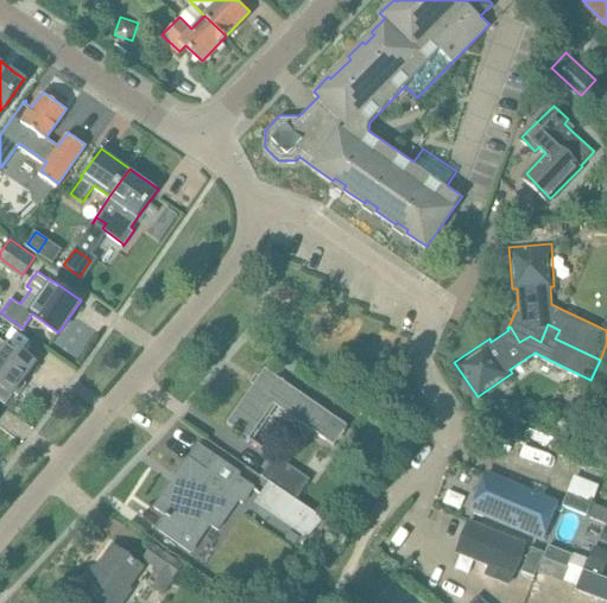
[(0,354),(0,397),(6,402),(14,391),(19,393),(27,381),(24,379),(36,361),(10,342),(0,335),(0,353),(0,354)]
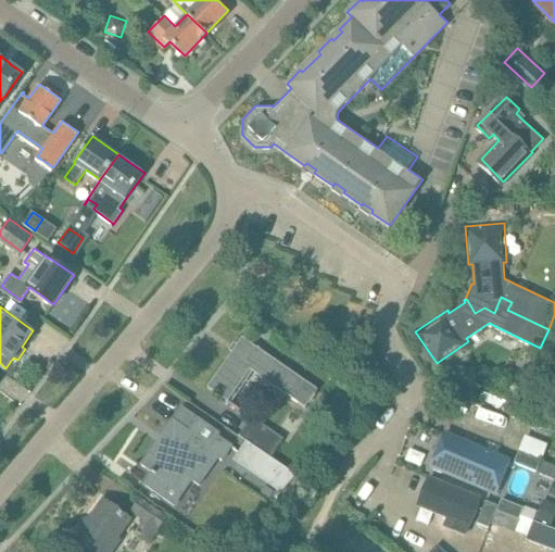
[(250,366),(306,405),(318,388),(242,335),(207,385),(228,399),(250,366)]
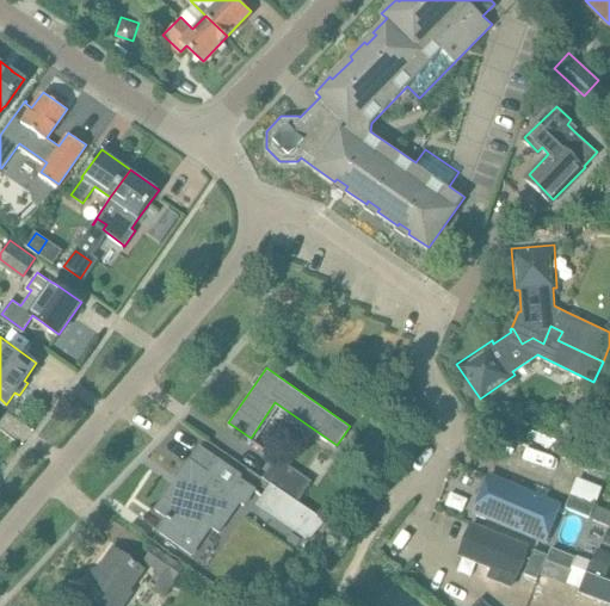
[(201,444),(156,507),(168,515),(160,529),(192,551),(211,523),(220,529),(241,499),(245,502),(256,486),(217,459),(220,457),(201,444)]
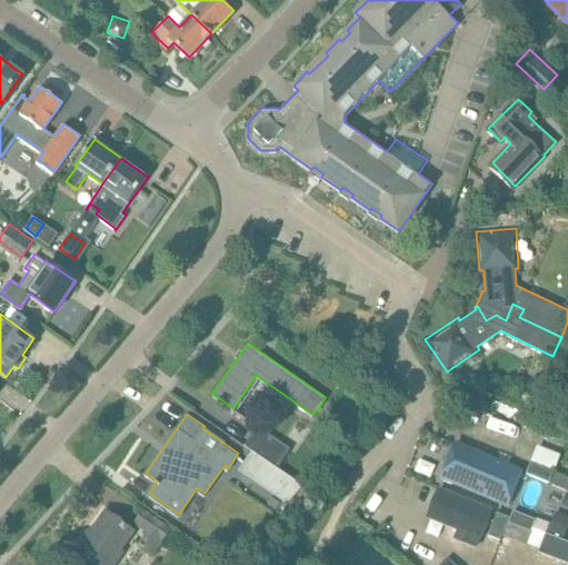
[(258,425),(245,444),(253,449),(278,466),(290,448),(258,425)]
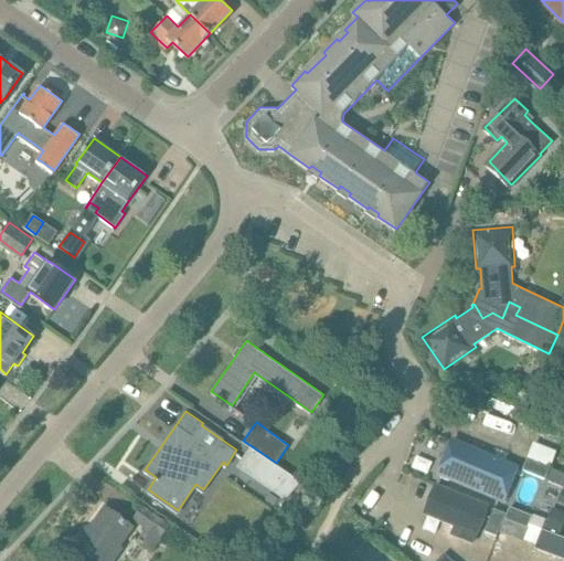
[(552,461),(557,444),(533,434),(528,451),(552,461)]
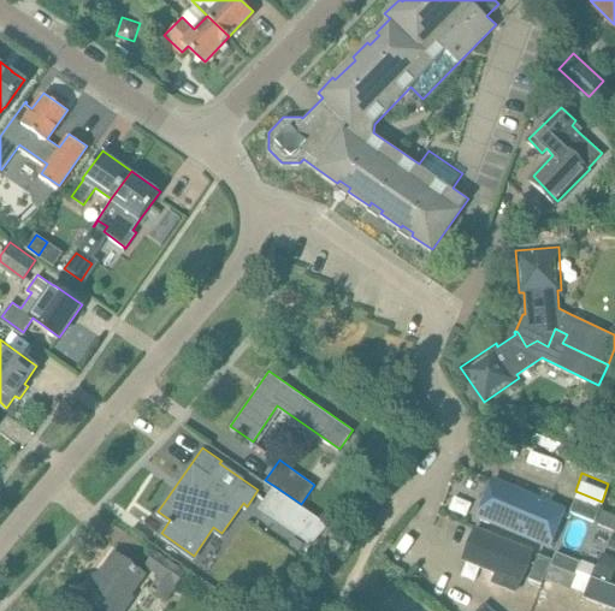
[(539,538),(550,543),(559,525),(565,509),(525,493),(502,484),(489,479),(474,512),(483,516),(512,527),(539,538)]
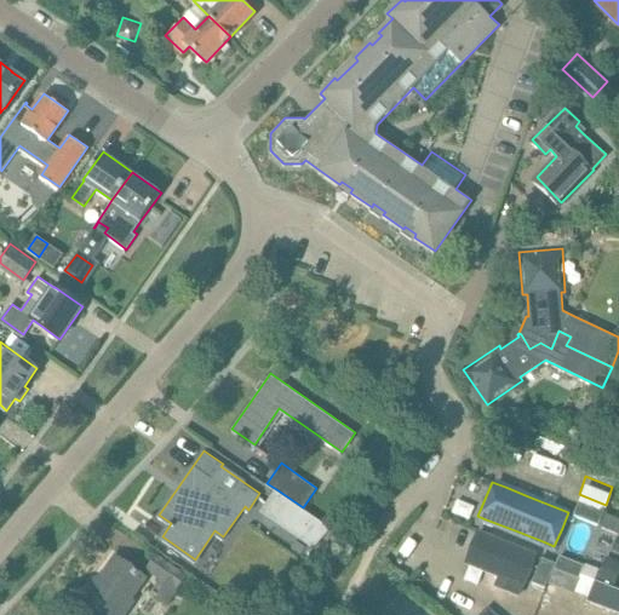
[(276,489),(264,506),(316,542),(330,527),(303,507),(276,489)]
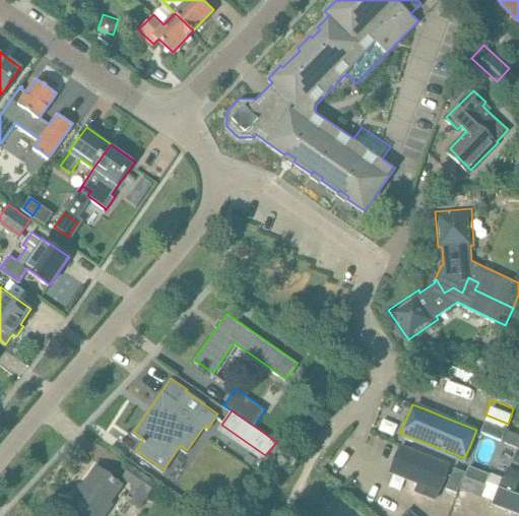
[(481,430),(502,438),(507,427),(485,418),(481,430)]
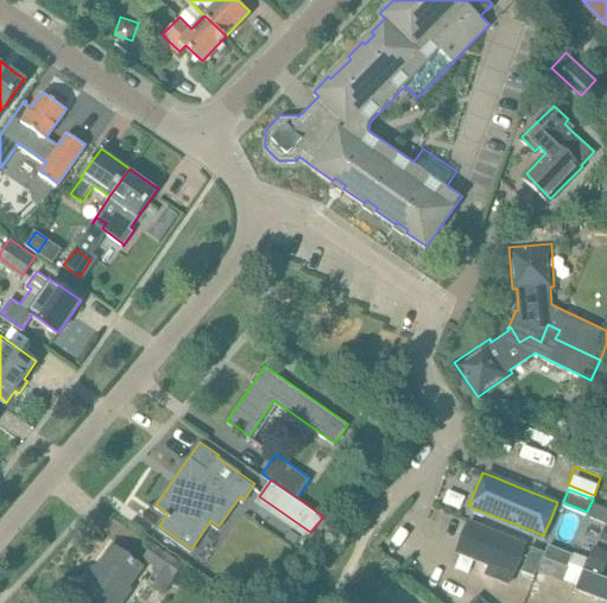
[(587,512),(606,520),(606,507),(592,501),(587,512)]
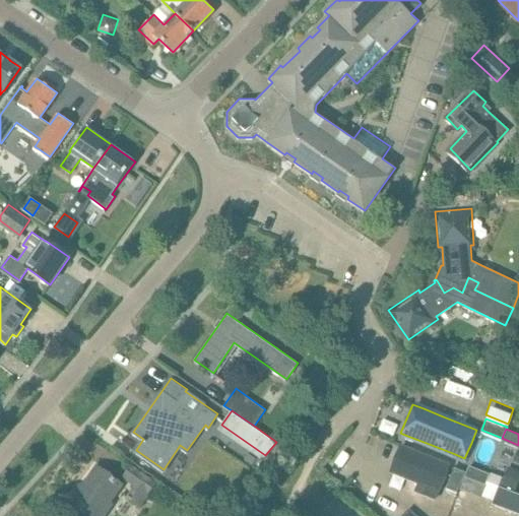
[(449,461),(429,453),(403,443),(392,471),(417,482),(414,490),(426,494),(435,498),(438,490),(448,463),(449,461)]
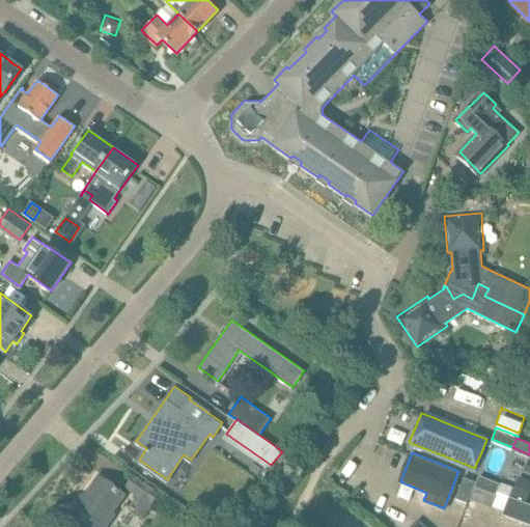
[(477,480),(475,486),(496,493),(497,489),(500,482),(498,481),(479,474),(477,480)]
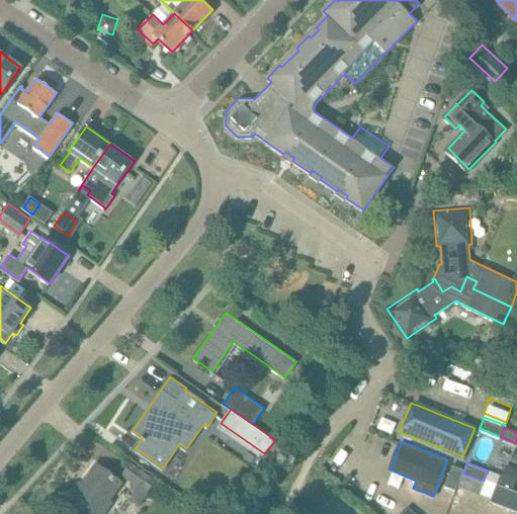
[(445,483),(456,487),(458,484),(462,473),(464,467),(452,463),(445,483)]
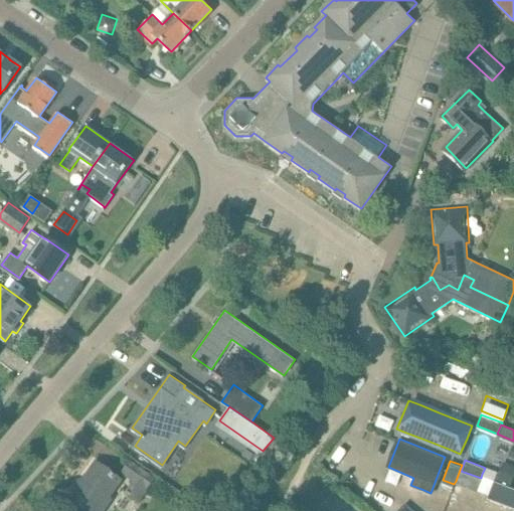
[(75,486),(64,501),(78,510),(101,510),(111,498),(108,496),(121,479),(97,462),(78,488),(75,486)]
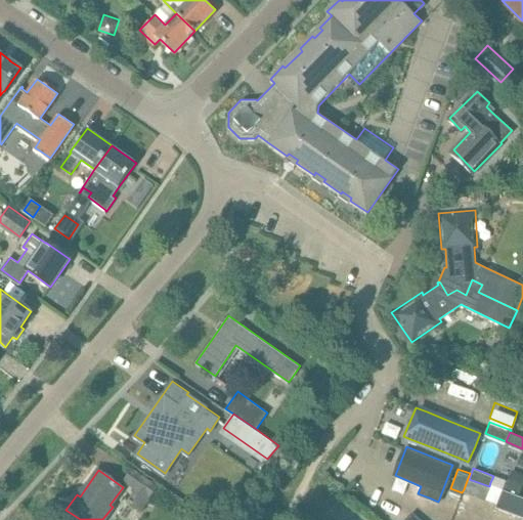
[(522,472),(517,470),(509,489),(520,493),(522,486),(522,472)]
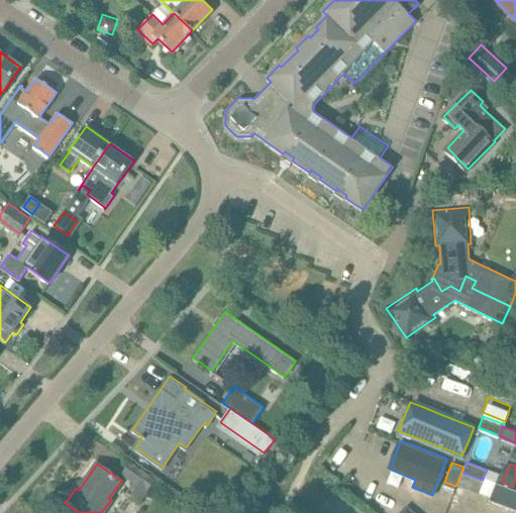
[(461,472),(457,483),(477,491),(479,491),(479,490),(483,480),(461,472)]
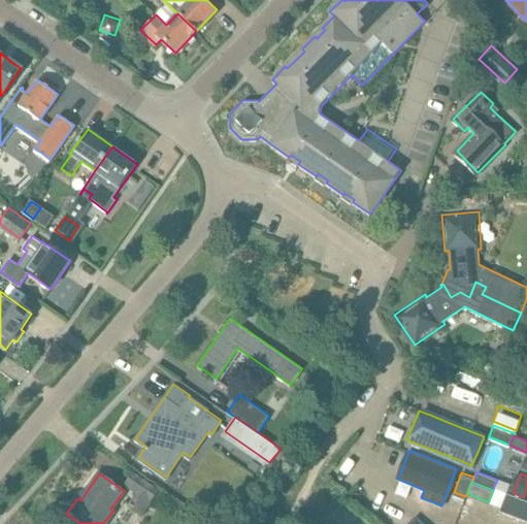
[(526,498),(512,493),(506,491),(499,510),(526,520),(526,498)]
